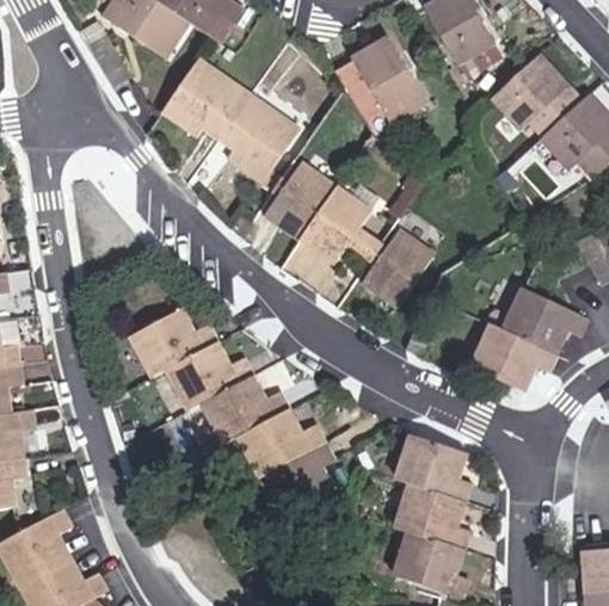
[(115,0),(102,20),(164,63),(189,26),(151,0),(115,0)]
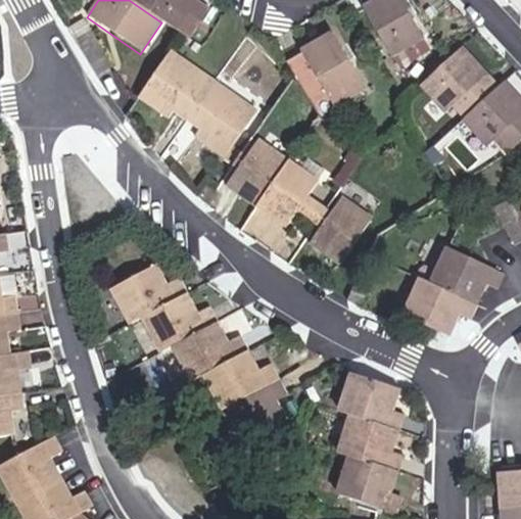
[(161,22),(178,34),(199,2),(196,0),(129,0),(161,22)]
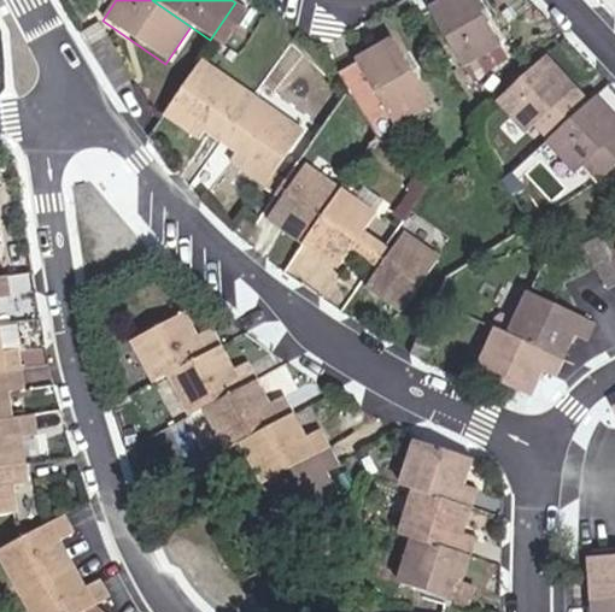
[(497,42),(472,0),(443,0),(429,9),(461,63),(497,42)]
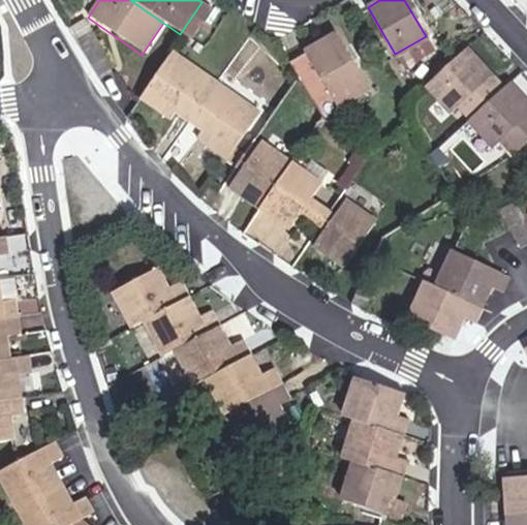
[(180,34),(190,41),(212,9),(202,2),(180,34)]
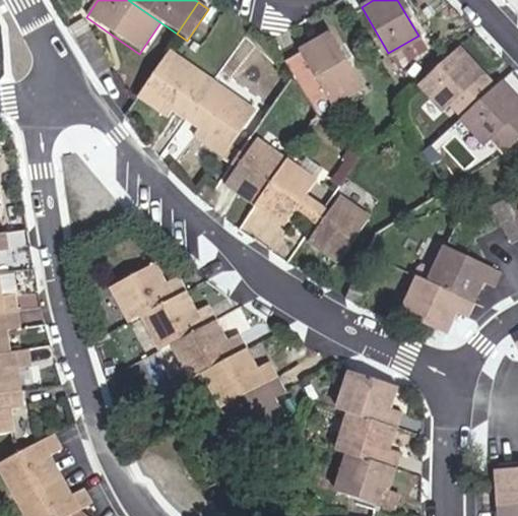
[(285,61),(304,88),(318,80),(333,105),(364,86),(330,34),(285,61)]
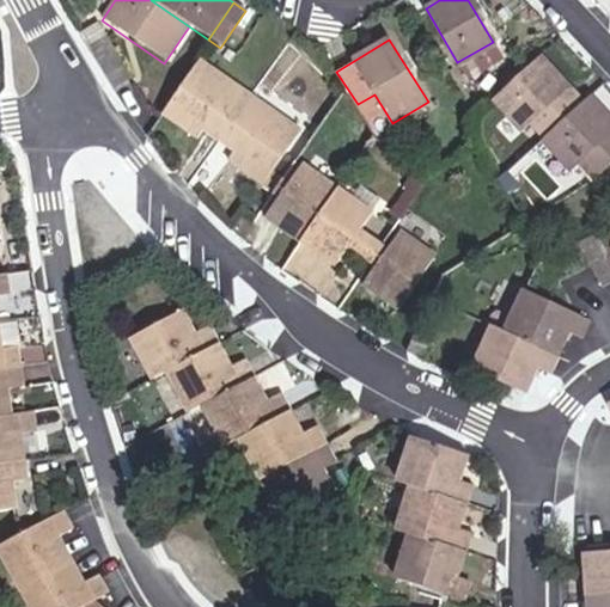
[(109,41),(90,53),(117,96),(135,84),(109,41)]
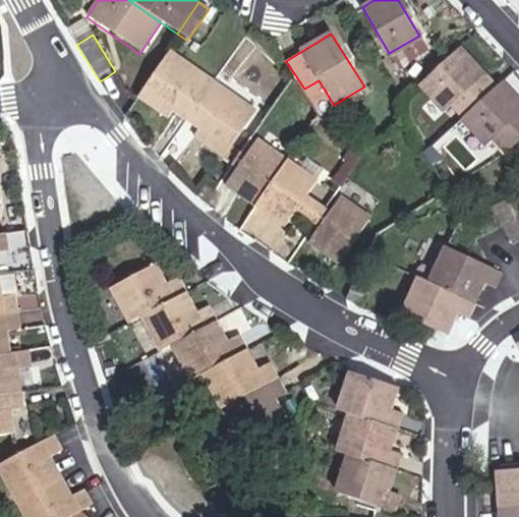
[(452,103),(484,72),(459,46),(419,81),(445,109),(452,103)]
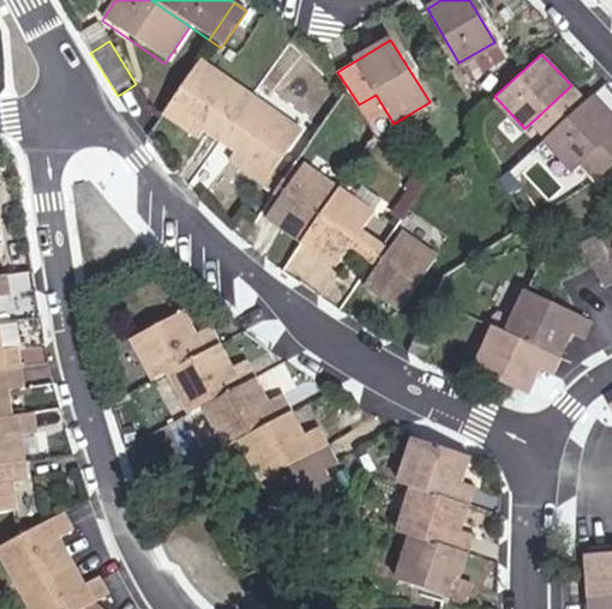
[(204,60),(167,114),(198,137),(204,128),(237,83),(204,60)]
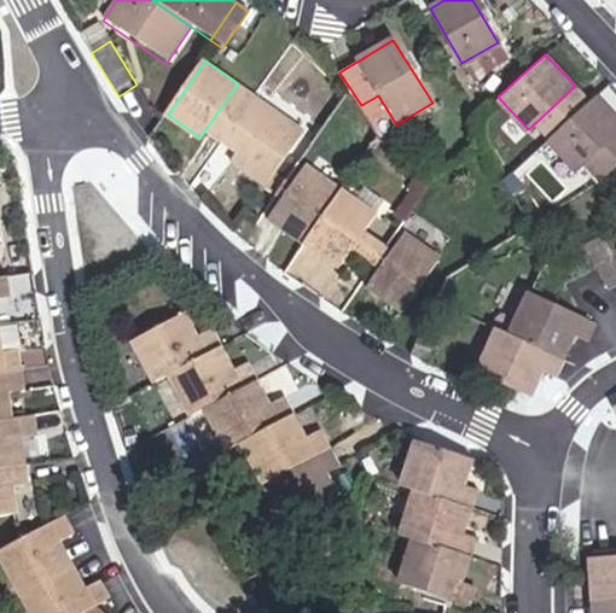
[(238,83),(205,129),(224,144),(256,95),(238,83)]
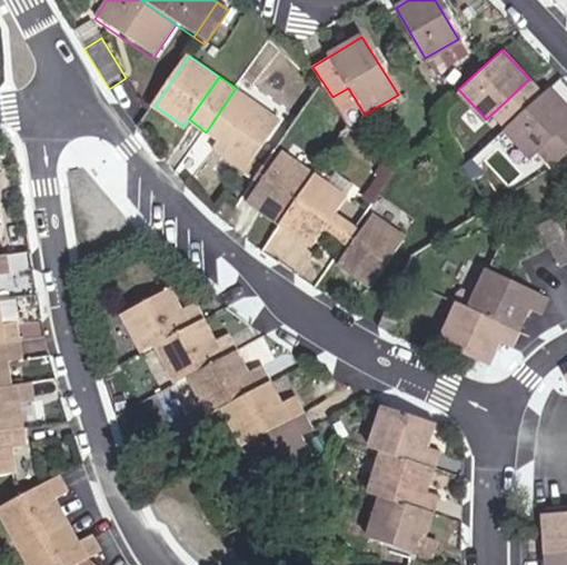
[(541,92),(529,79),(494,112),(507,126),(541,92)]
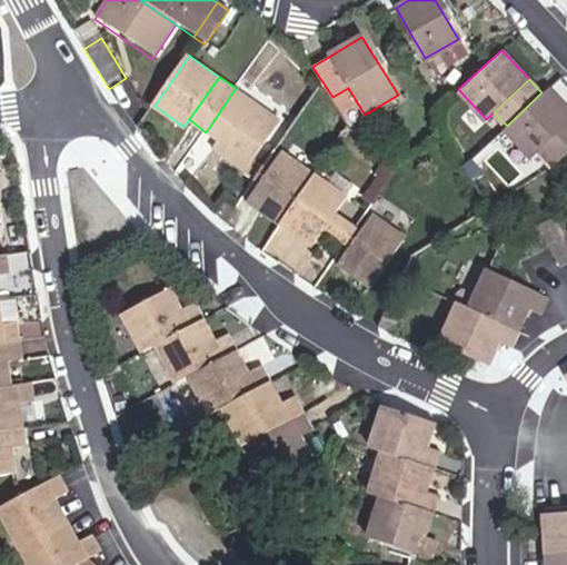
[(254,100),(236,88),(206,132),(222,144),(254,100)]
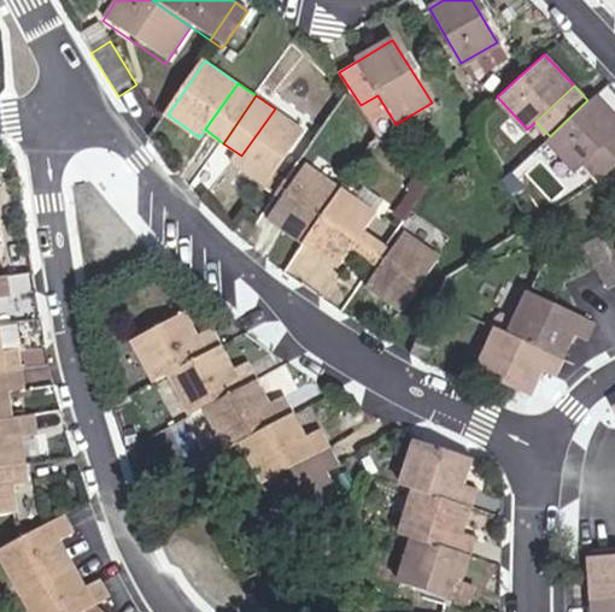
[(614,117),(593,95),(587,100),(550,136),(548,139),(578,169),(585,162),(614,133),(614,117)]
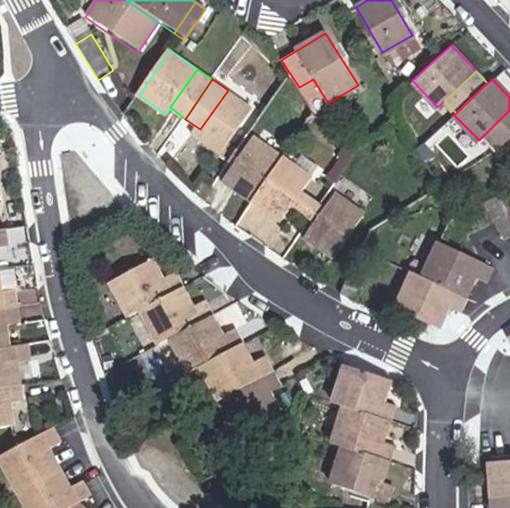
[(228,90),(200,129),(196,135),(219,151),(227,141),(251,107),(228,90)]
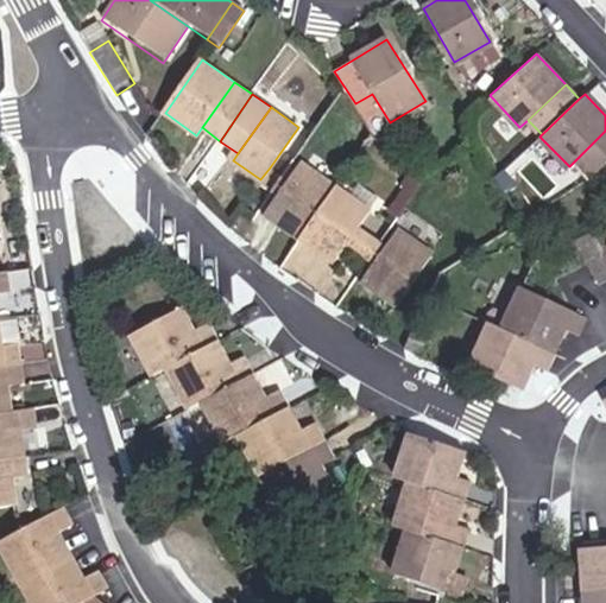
[(605,157),(605,131),(576,159),(589,173),(605,157)]
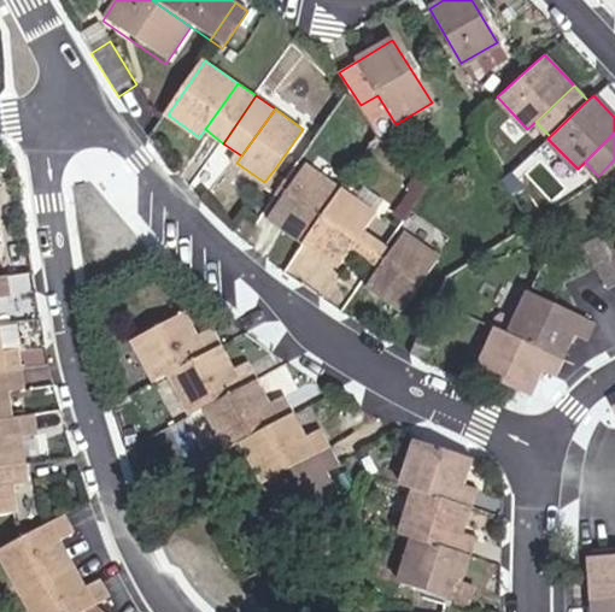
[(267,213),(304,240),(339,189),(304,165),(291,182),(282,194),(267,213)]
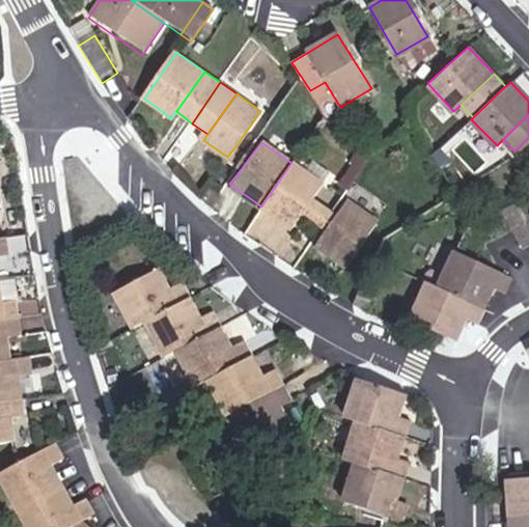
[(227,157),(235,163),(243,151),(235,146),(227,157)]
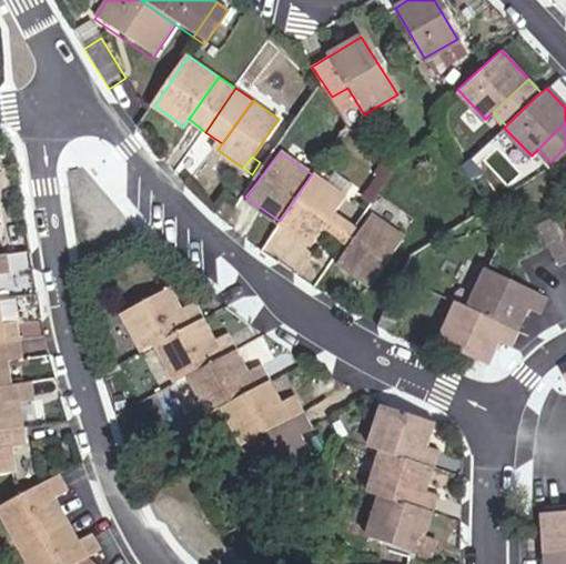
[(252,174),(260,179),(268,168),(260,162),(252,174)]
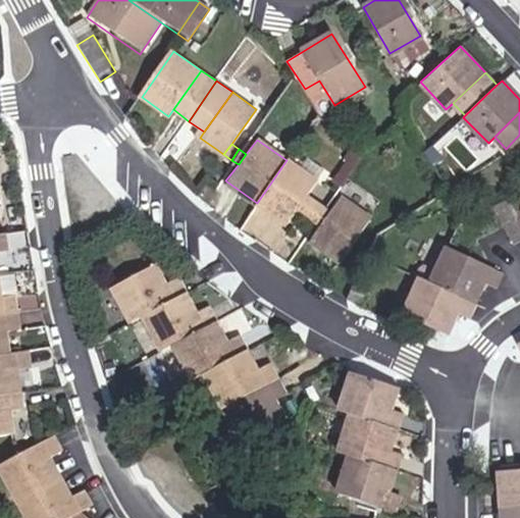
[(287,160),(257,203),(287,223),(299,207),(306,196),(316,182),(287,160)]
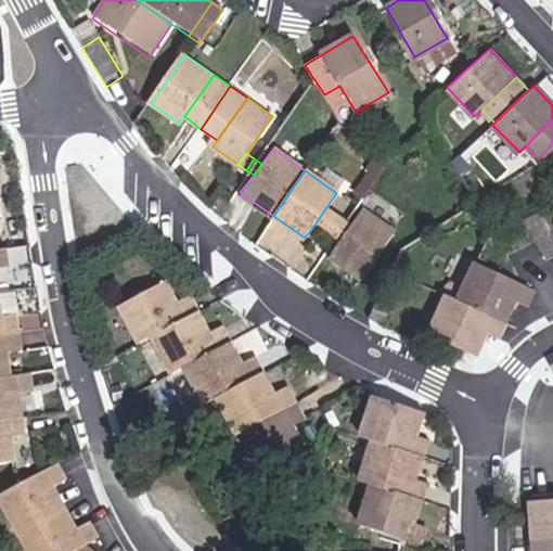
[(318,220),(329,229),(337,216),(325,208),(318,220)]
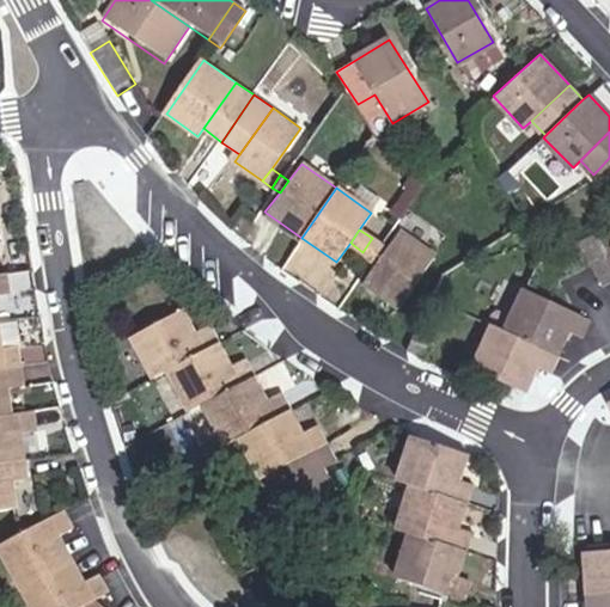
[(385,247),(376,261),(364,279),(400,305),(432,255),(397,230),(385,247)]
